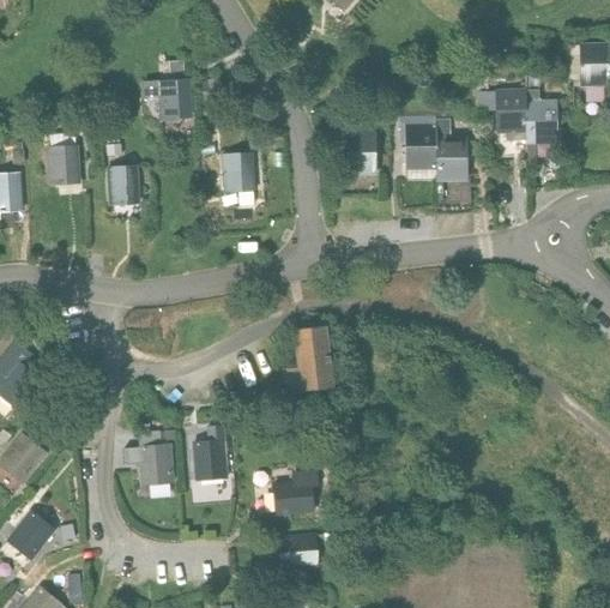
[(609,42),(580,43),(581,84),(609,83),(609,42)]
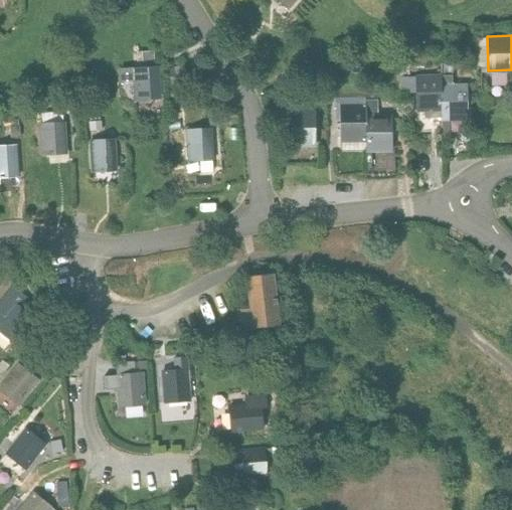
[(159,64),(123,65),(124,75),(132,75),(133,98),(160,97),(159,64)]
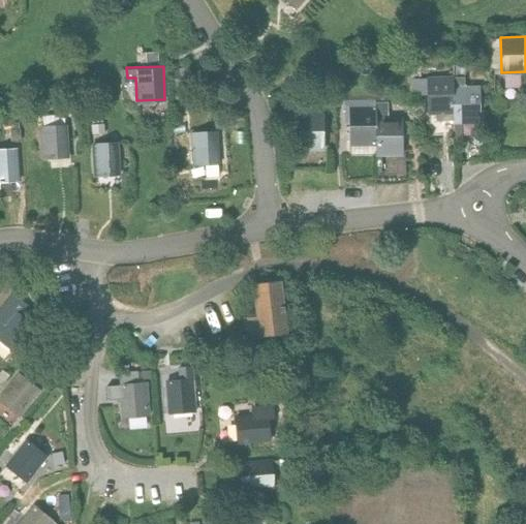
[(454,74),(427,74),(428,113),(455,113),(454,86),(454,74)]
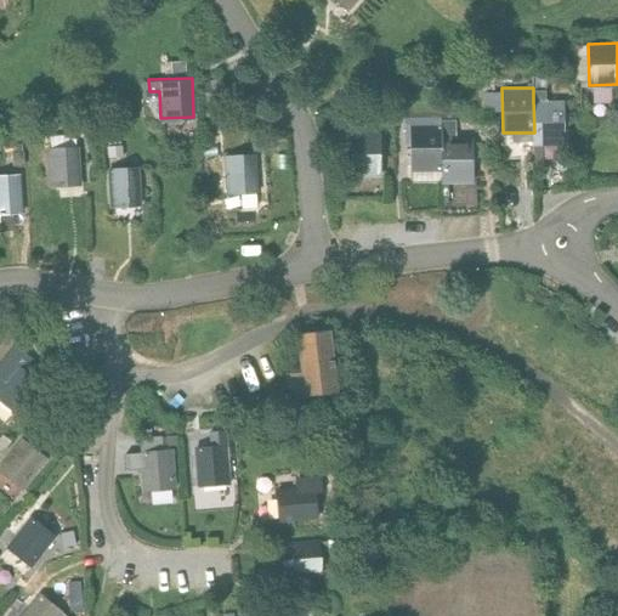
[(563,100),(533,101),(534,133),(534,145),(566,143),(563,100)]
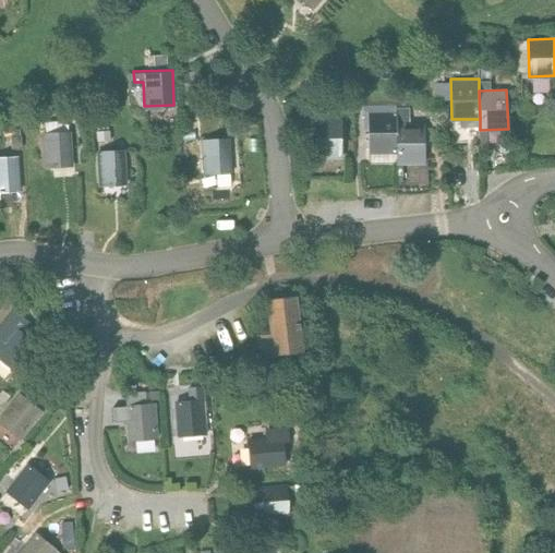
[(397,116),(369,115),(368,152),(397,152),(396,124),(397,116)]
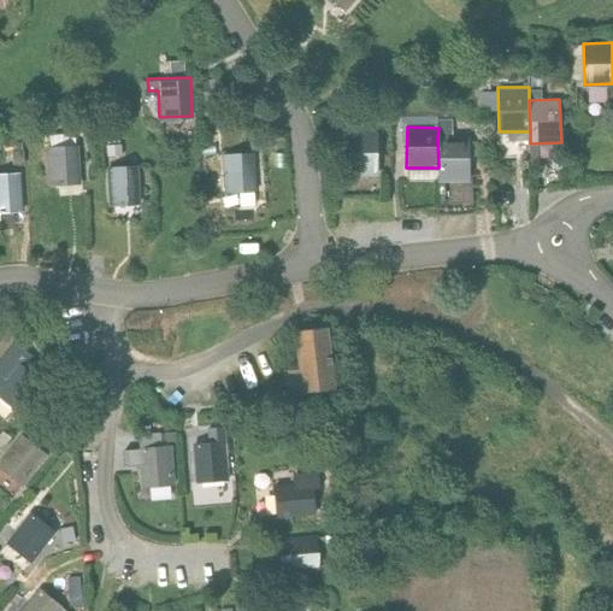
[(377,133),(346,133),(347,175),(378,175),(377,133)]
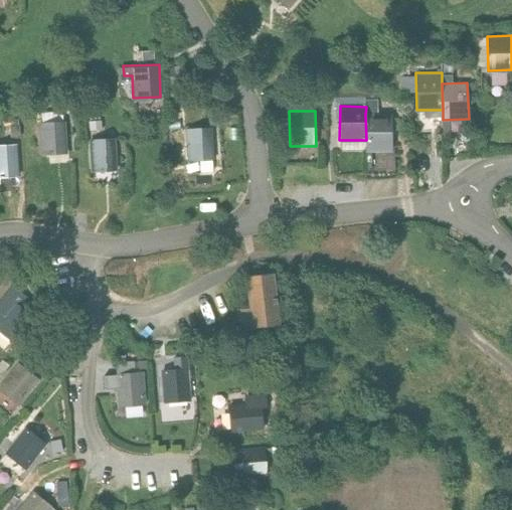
[(391,114),(365,115),(366,140),(366,151),(392,150),(391,114)]
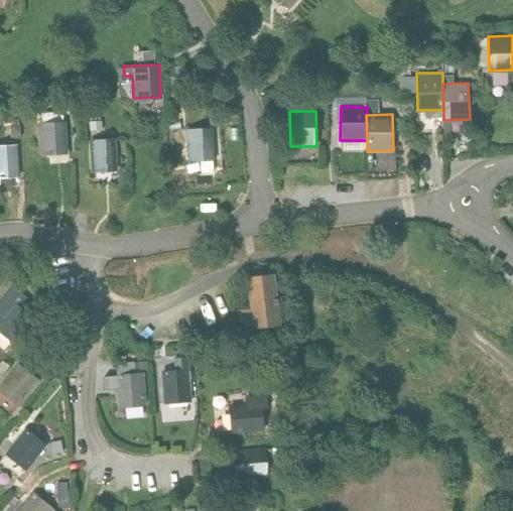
[(65,121),(37,122),(39,155),(67,154),(65,121)]
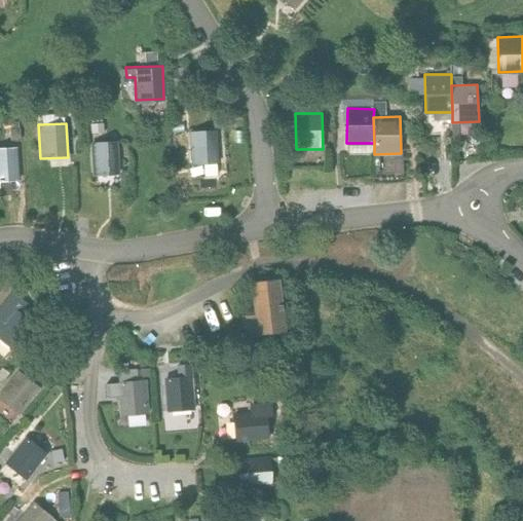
[(216,128),(189,131),(191,163),(218,162),(216,128)]
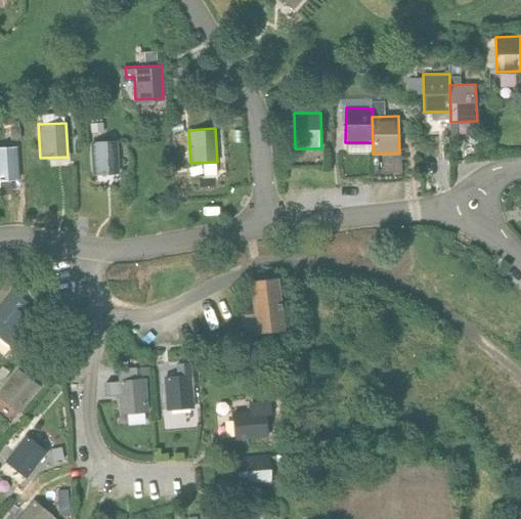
[(116,139),(89,140),(91,174),(118,172),(116,139)]
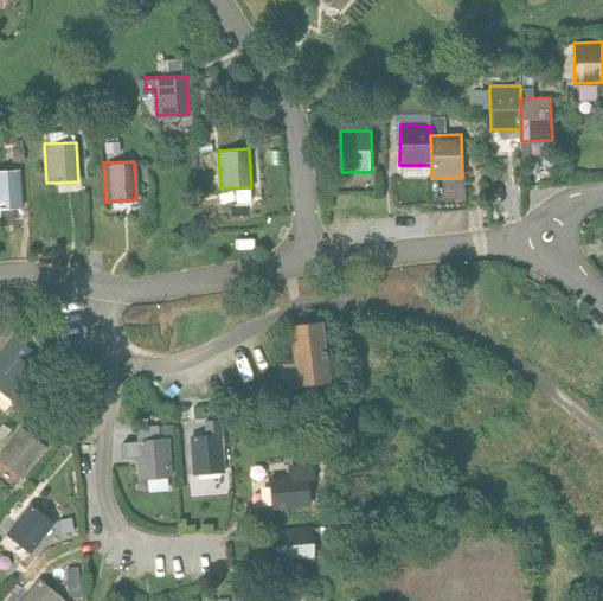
[(19,168),(0,170),(0,209),(21,208),(19,168)]
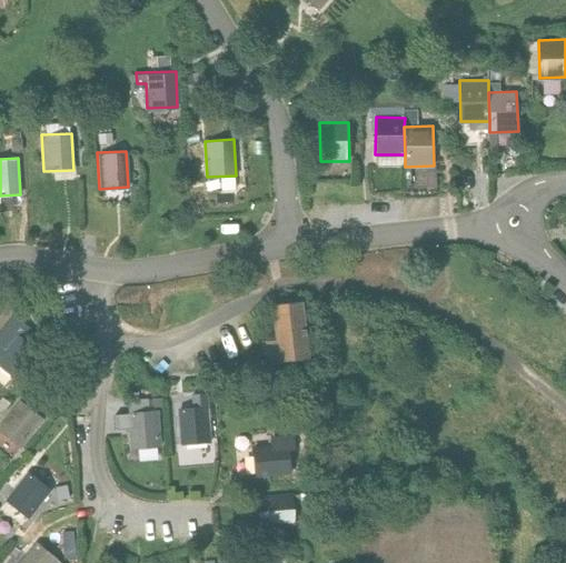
[(303,302),(270,307),(275,341),(261,342),(264,367),(310,360),(303,302)]
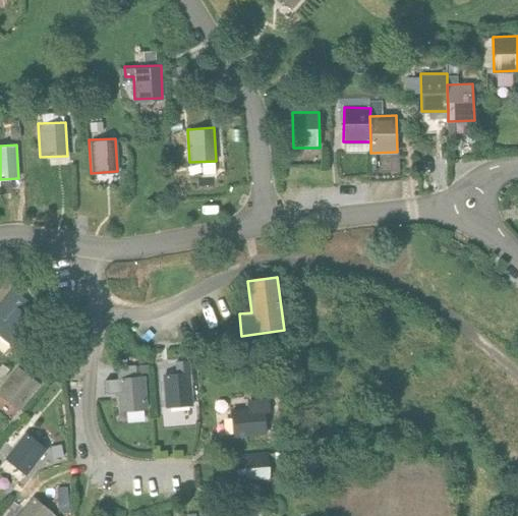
[(0,316),(10,303),(4,299),(0,304),(0,316)]
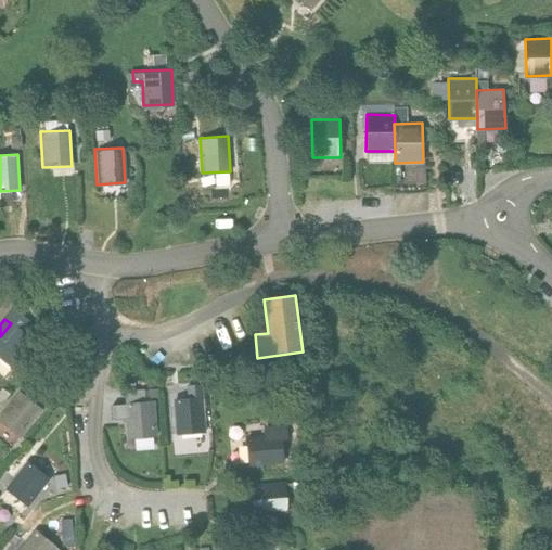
[(34,342),(11,323),(0,336),(0,362),(11,371),(34,342)]
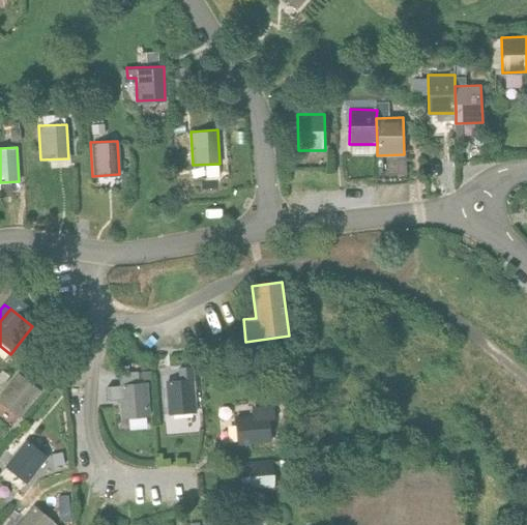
[(39,392),(18,376),(0,398),(0,404),(20,418),(39,392)]
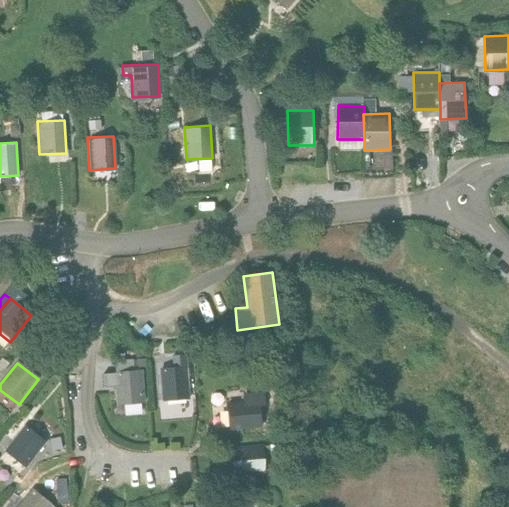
[(195,366),(160,370),(164,402),(198,399),(195,366)]
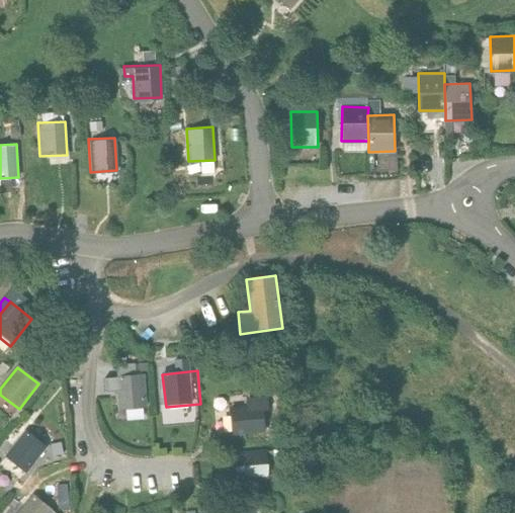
[(144,374),(115,377),(119,411),(147,408),(144,374)]
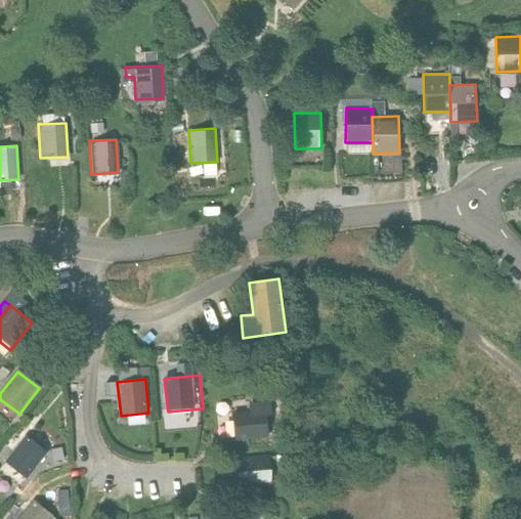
[(232,414),(234,442),(269,439),(267,411),(232,414)]
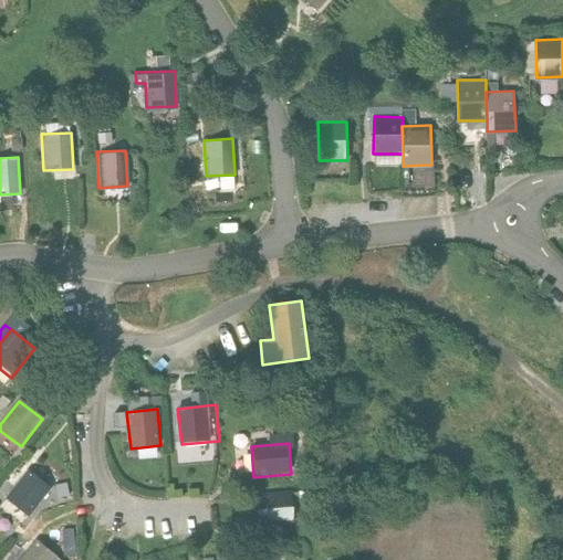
[(51,490),(28,471),(3,499),(28,519),(51,490)]
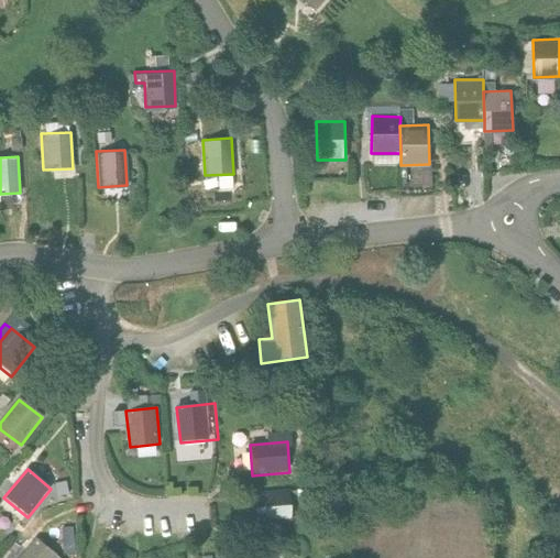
[(293,493),(256,495),(257,525),(295,523),(293,493)]
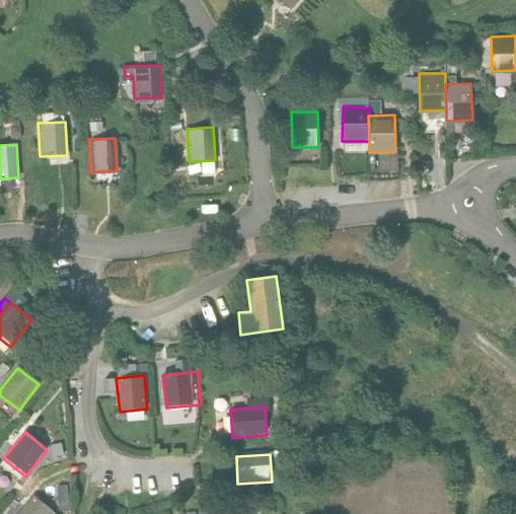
[(52,513),(31,498),(18,513),(52,513)]
